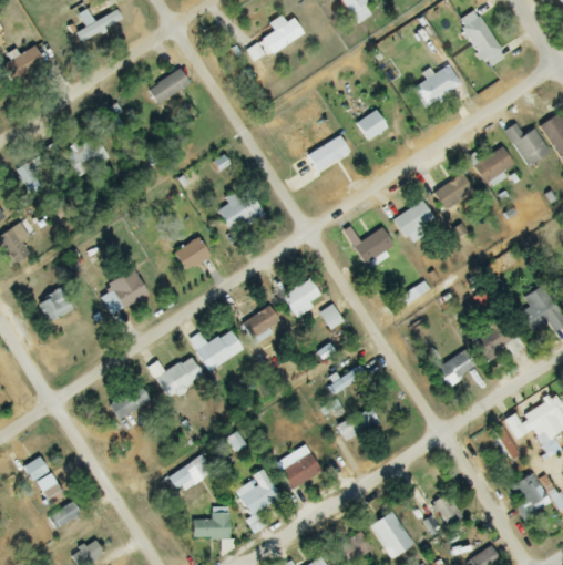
[(341,0),(351,17),(369,7),(366,0),(341,0)]
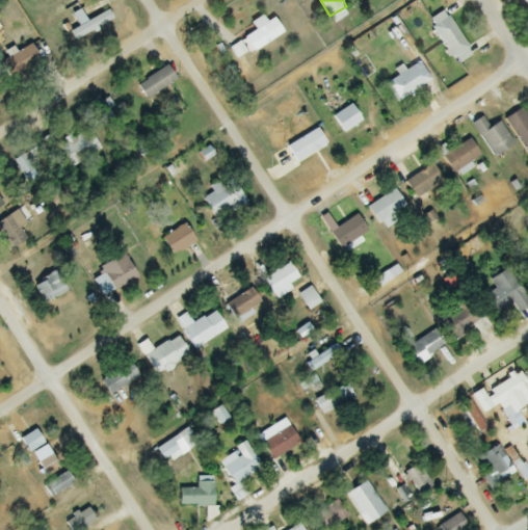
[(74,12),(80,25),(72,29),(77,38),(114,18),(109,8),(89,20),(82,8),(74,12)]
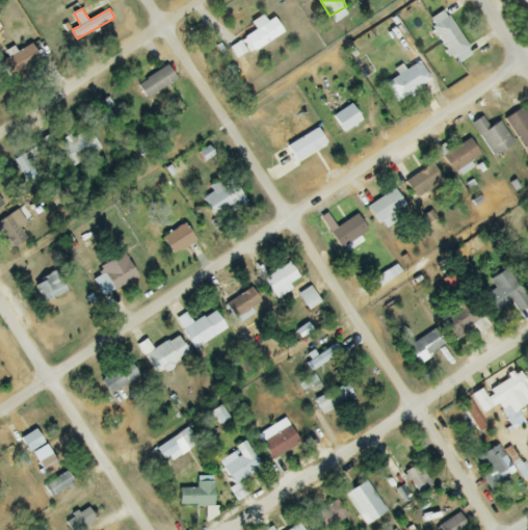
[(474,54),(451,15),(433,24),(457,64),(474,54)]
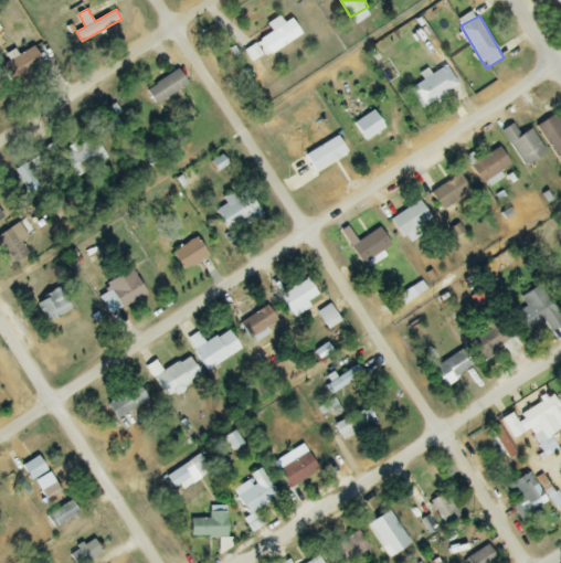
[(261,36),(270,53),(304,35),(295,19),(261,36)]
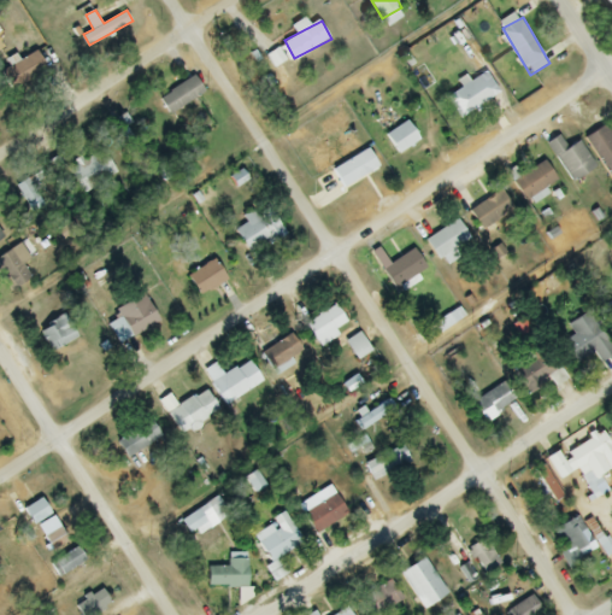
[(51,72),(37,50),(0,72),(15,95),(51,72)]
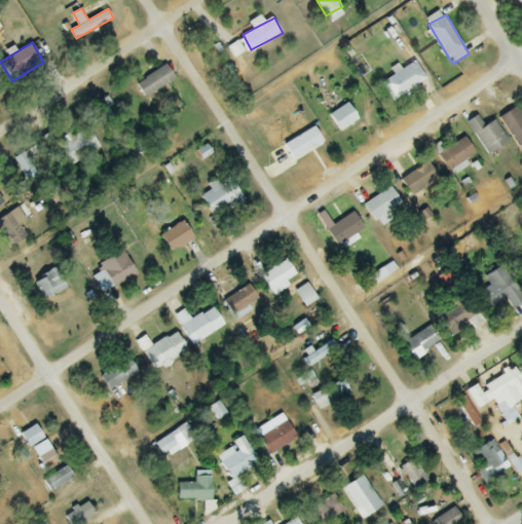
[(176,77),(166,64),(138,84),(147,98),(176,77)]
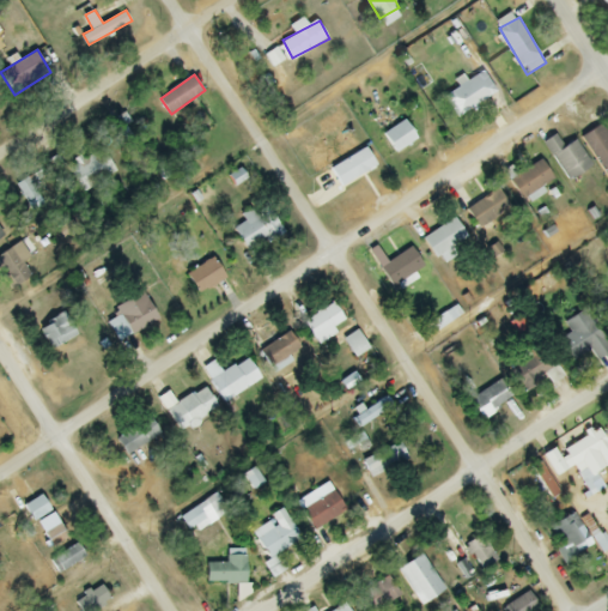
[(447,97),(460,116),(491,95),(478,76),(447,97)]
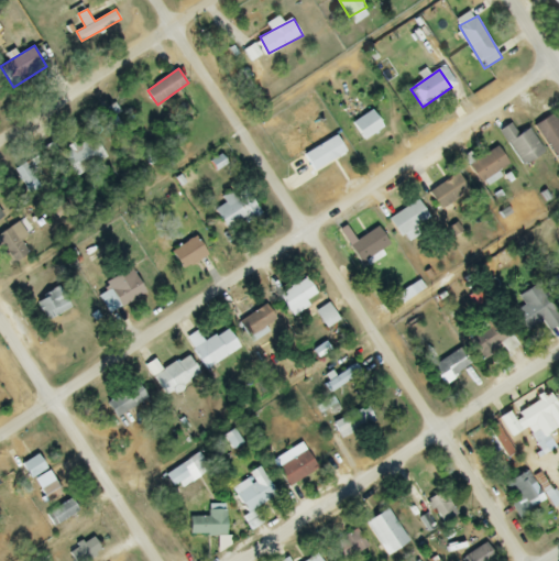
[(519,134),(514,122),(503,128),(522,165),(545,154),(533,128),(519,134)]
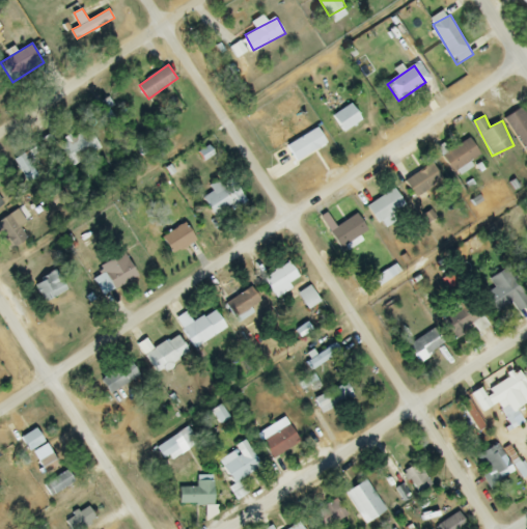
[(74,165),(102,148),(89,127),(61,143),(74,165)]
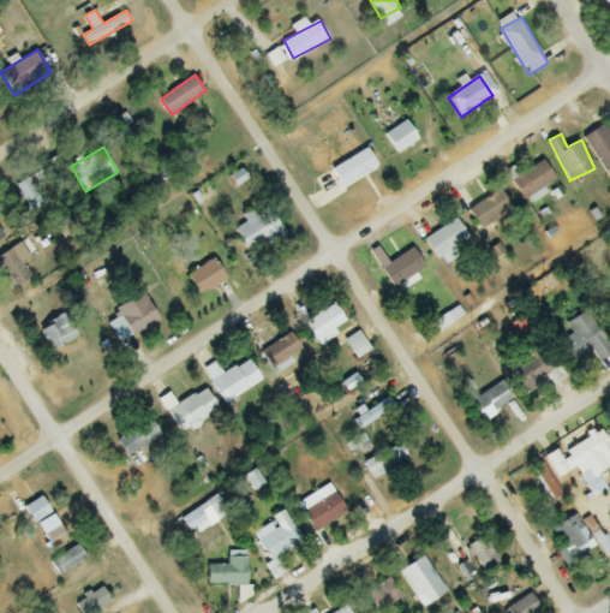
[(380,167),(370,148),(334,166),(345,185),(380,167)]
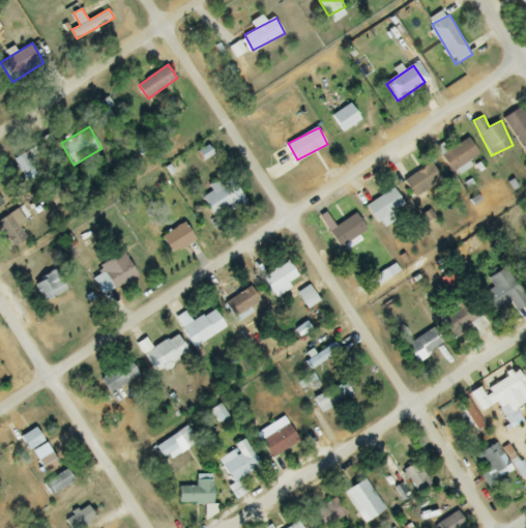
[(480,155),(471,138),(442,154),(453,172),(480,155)]
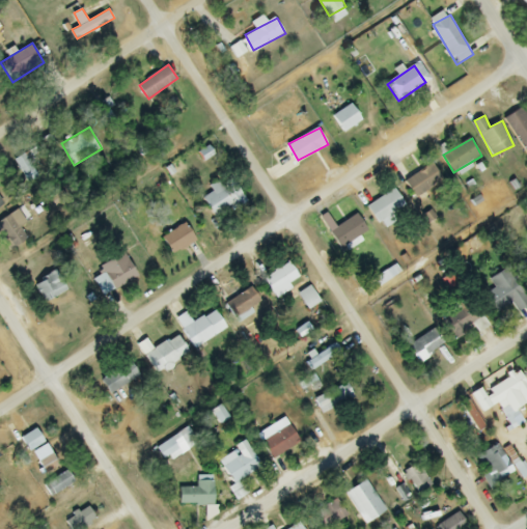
[(411,201),(444,179),(433,163),(400,186),(411,201)]
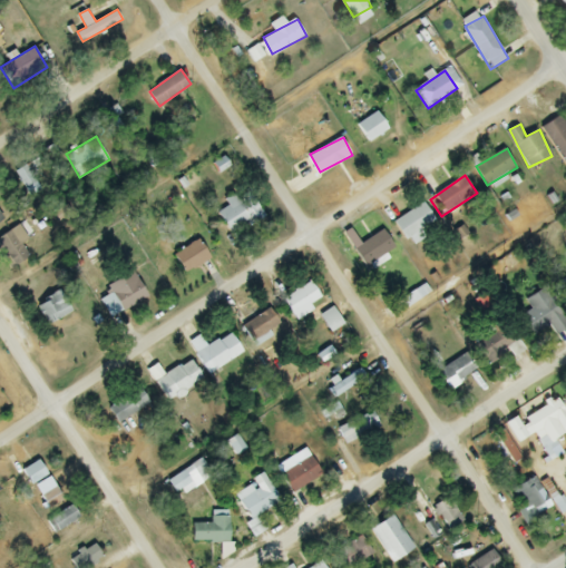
[(224,208),(228,233),(263,225),(255,191),(227,196),(230,207),(224,208)]
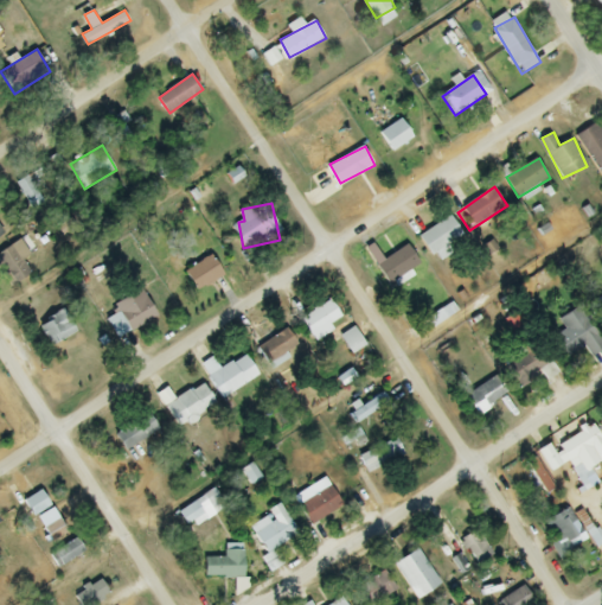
[(421,235),(434,255),(466,234),(452,214),(421,235)]
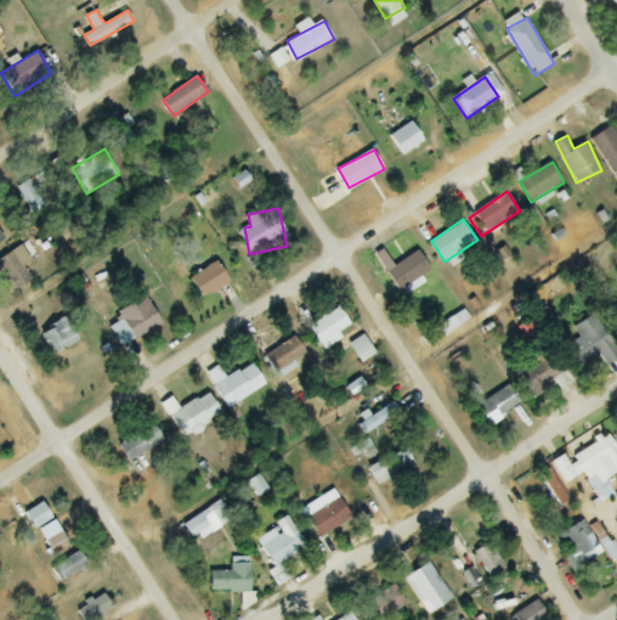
[(33,280),(13,248),(0,255),(0,269),(13,292),(33,280)]
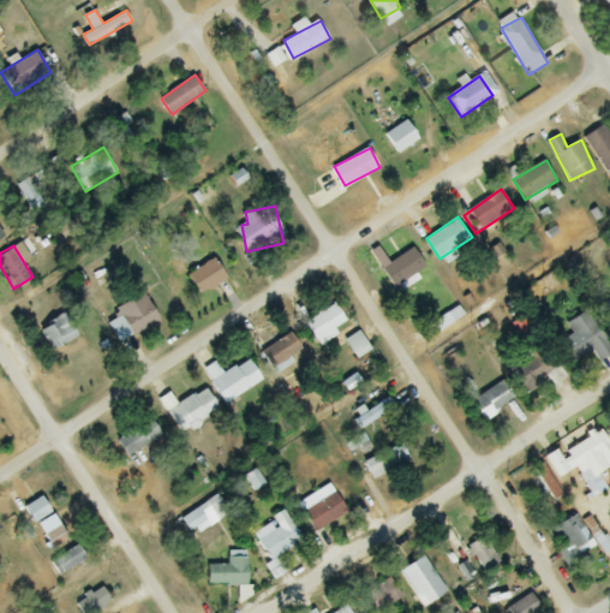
[(383,267),(395,287),(428,267),(414,247),(383,267)]
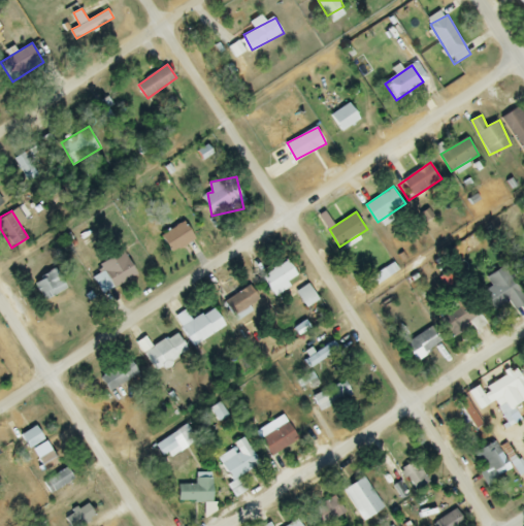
[(196,237),(184,221),(161,236),(173,254),(196,237)]
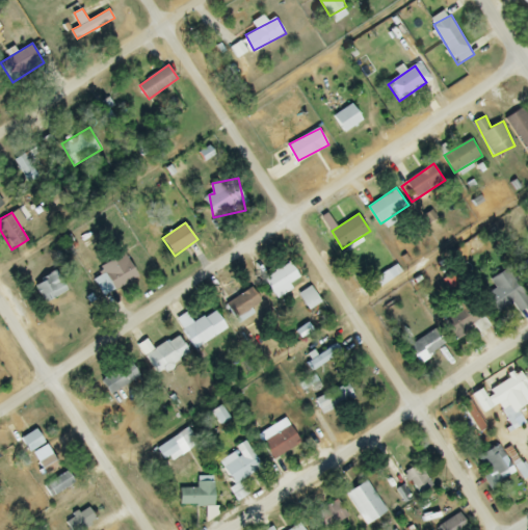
[(106,295),(139,275),(126,253),(101,266),(105,272),(96,279),(106,295)]
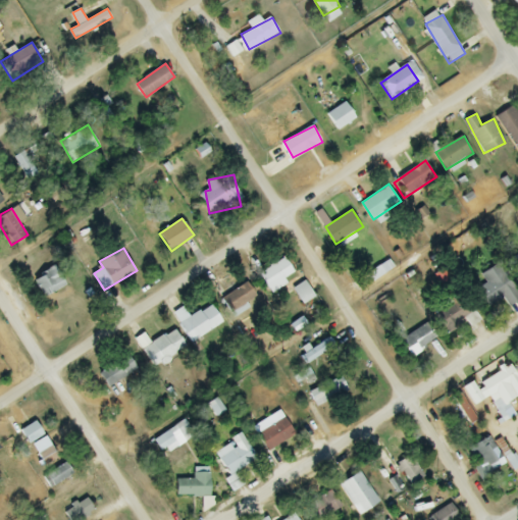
[(288,282),(285,277),(294,272),(286,258),(261,272),(272,292),(288,282)]
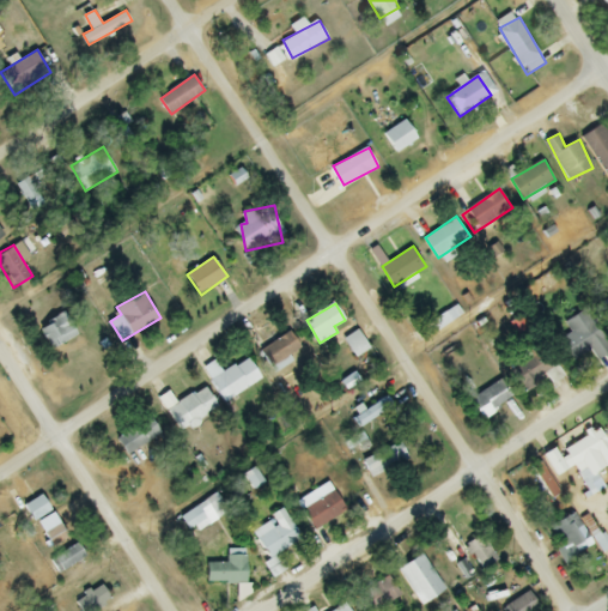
[(607,348),(596,310),(566,318),(570,331),(558,334),(565,361),(595,352),(597,360),(607,357),(607,348)]
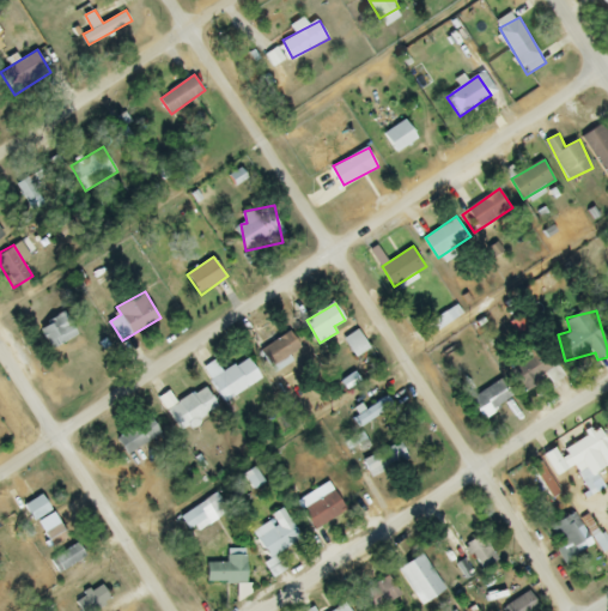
[(42,326),(53,348),(78,334),(67,313),(42,326)]
